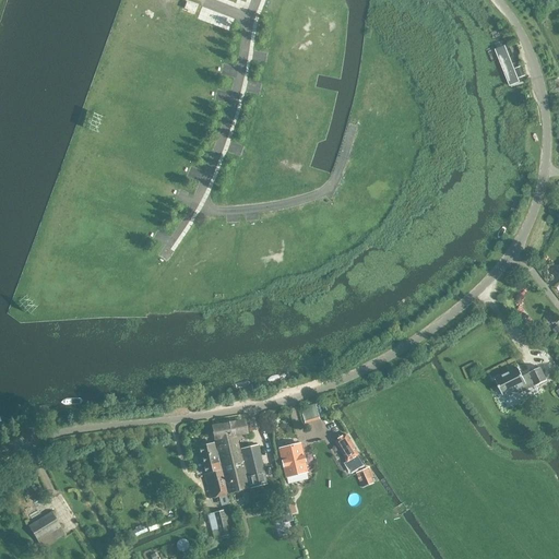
[(506,45),(496,48),(510,84),(511,83),(520,81),(506,45)]
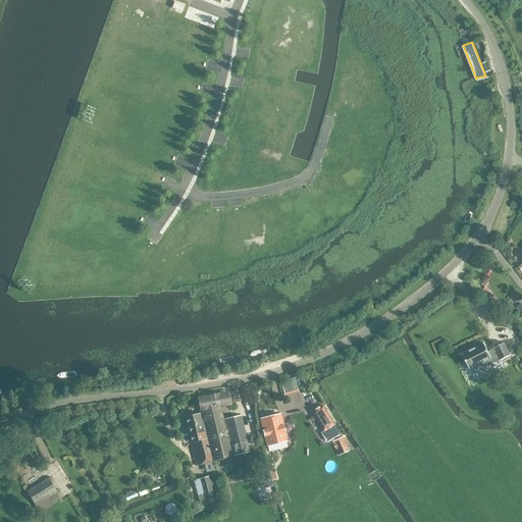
[(486,61),(481,63),(484,73),(490,71),(486,61)]
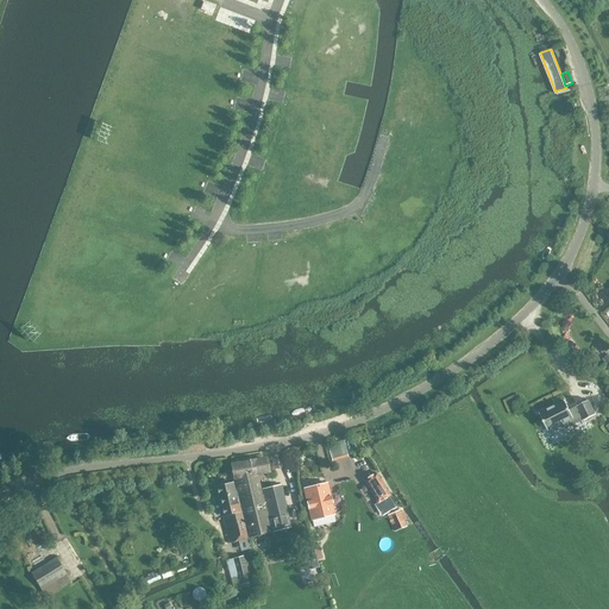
[(563,393),(554,397),(557,401),(539,410),(565,397),(563,393)]
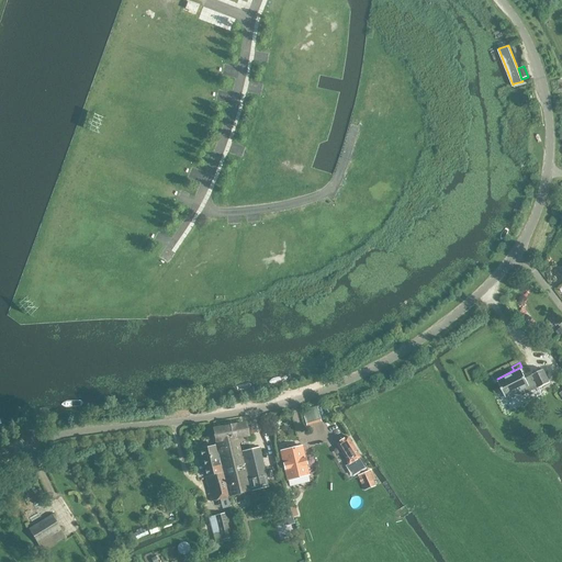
[(496,381),(504,397),(518,390),(520,395),(537,388),(548,383),(541,370),(531,374),(531,375),(524,379),(519,370),(496,381)]
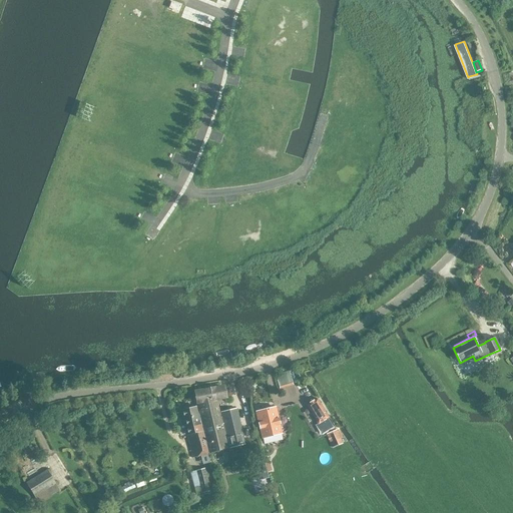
[(276,373),(281,387),(295,383),(291,369),(276,373)]
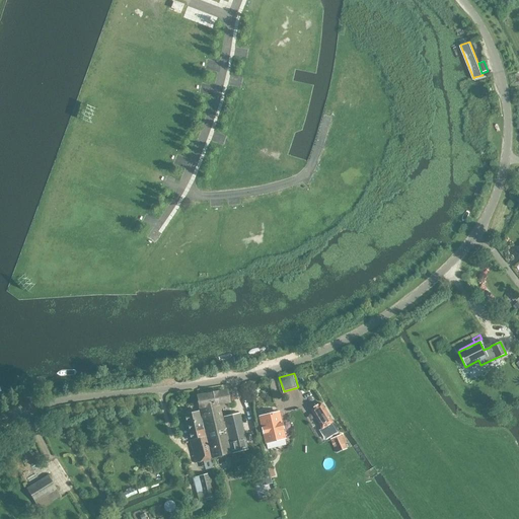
[(198,396),(201,412),(212,458),(230,453),(228,445),(229,444),(231,453),(248,449),(239,414),(223,418),(223,419),(225,422),(223,423),(219,403),(227,401),(226,391),(198,396)]
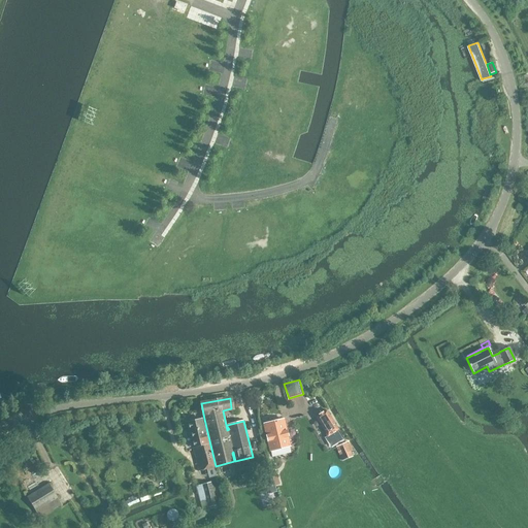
[(327,409),(316,417),(328,436),(339,429),(327,409)]
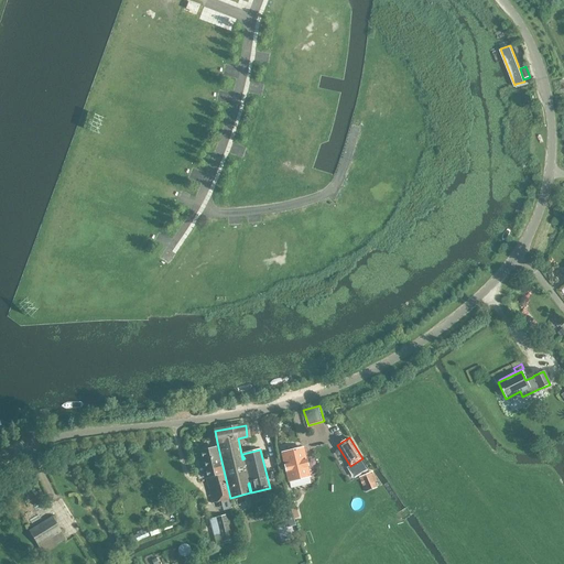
[(230,498),(218,447),(198,452),(212,503),(230,498)]
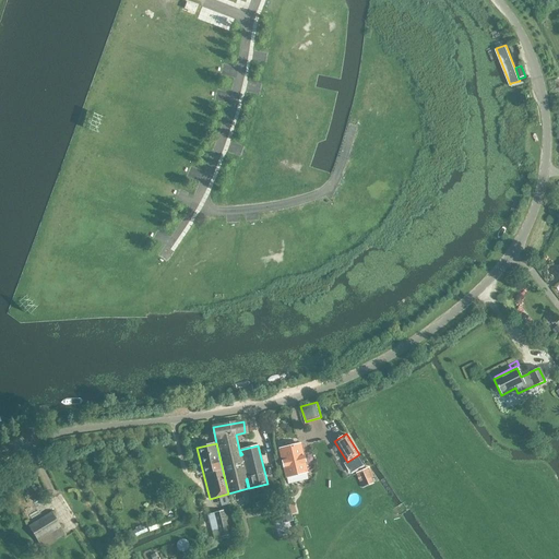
[(285,477),(307,473),(300,444),(278,450),(275,451),(282,477),(285,477)]
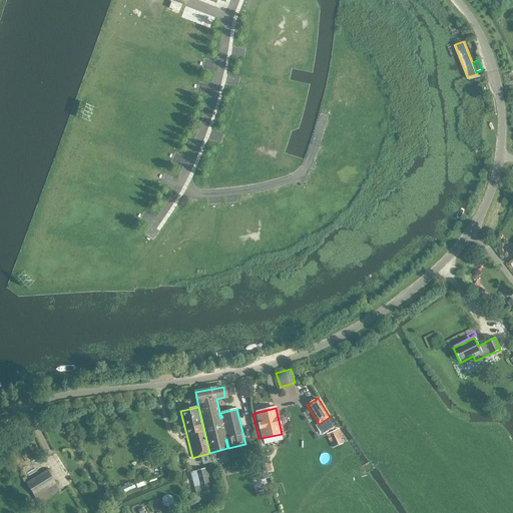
[(338,430),(329,433),(334,445),(342,441),(338,430)]
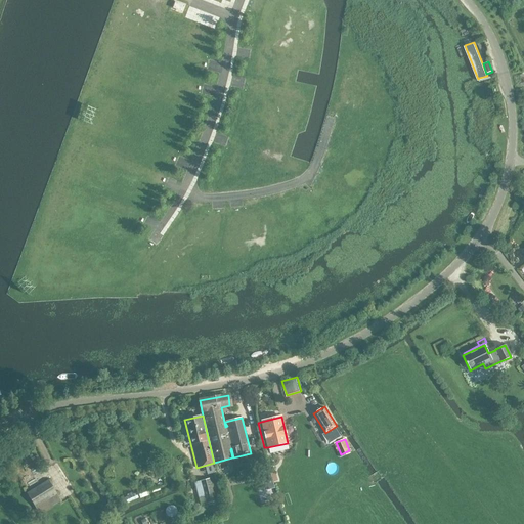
[(314,440),(302,443),(304,449),(315,445),(314,440)]
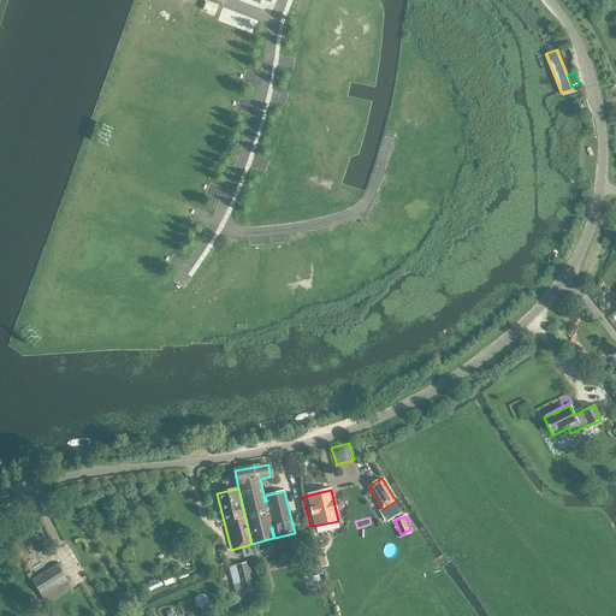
[(312,556),(306,558),(311,576),(321,574),(315,551),(311,552),(312,556)]
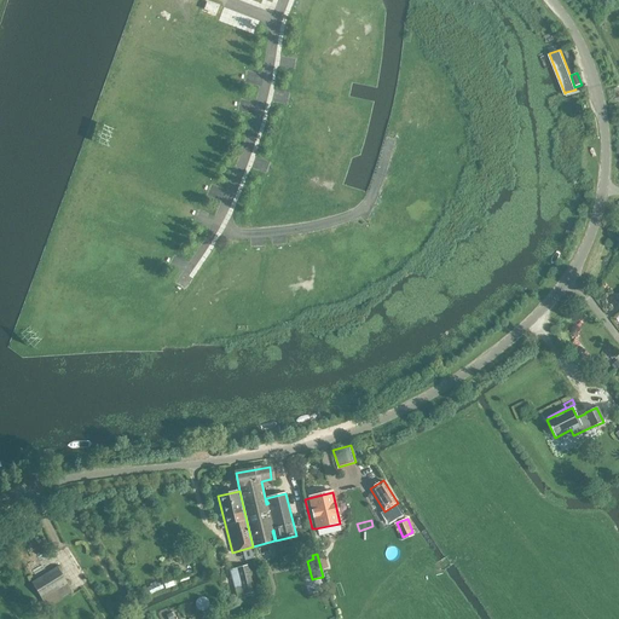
[(247,565),(233,568),(231,570),(235,588),(242,586),(243,595),(254,593),(247,565)]
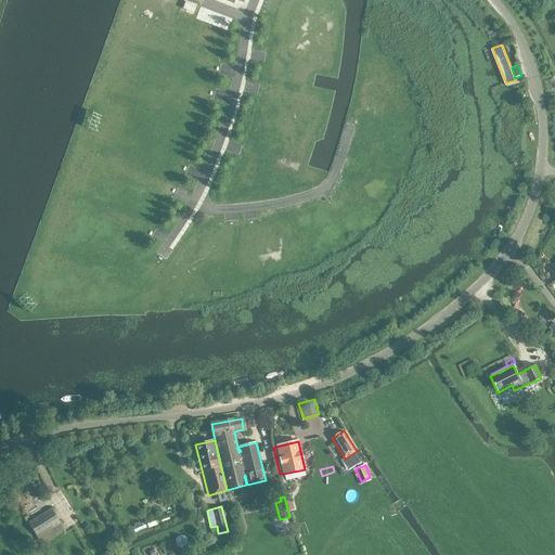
[(64,530),(60,524),(51,508),(28,523),(37,538),(41,544),(64,530)]
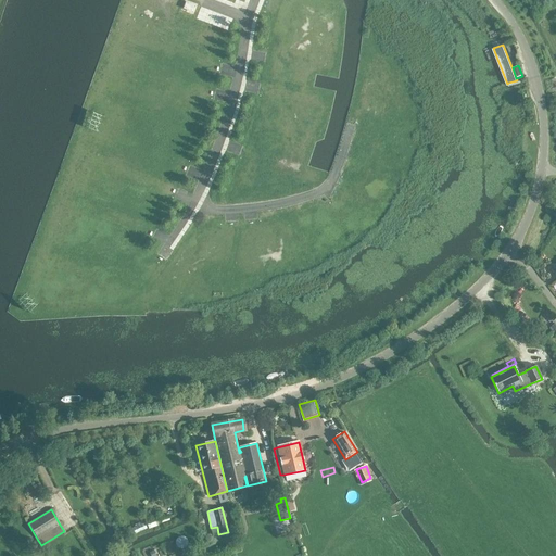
[(135,527),(133,528),(135,534),(147,528),(144,522),(141,523),(140,522),(135,525),(135,527)]
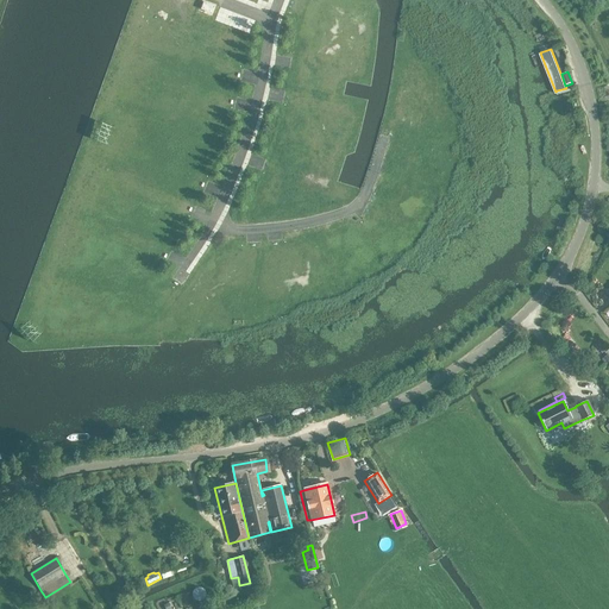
[(193,594),(193,595),(193,596),(193,597),(194,597),(194,598),(195,600),(196,601),(198,601),(199,601),(200,601),(201,601),(202,601),(203,600),(205,600),(205,598),(205,597),(206,597),(206,596),(206,595),(206,594),(206,592),(206,591),(205,591),(205,590),(203,589),(202,589),(202,588),(201,588),(200,588),(199,588),(198,588),(196,588),(196,589),(195,589),(195,590),(194,590),(194,591),(193,591),(193,592),(193,594)]
